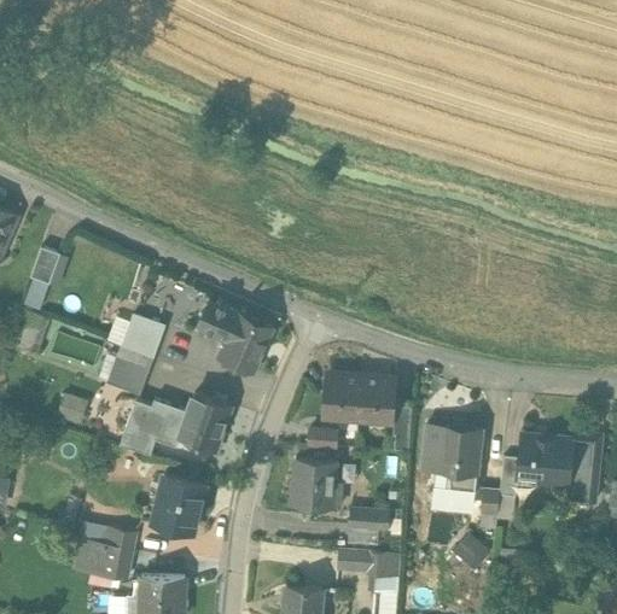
[(0,243),(1,243),(7,239),(15,222),(12,216),(1,211),(0,211),(0,243)]
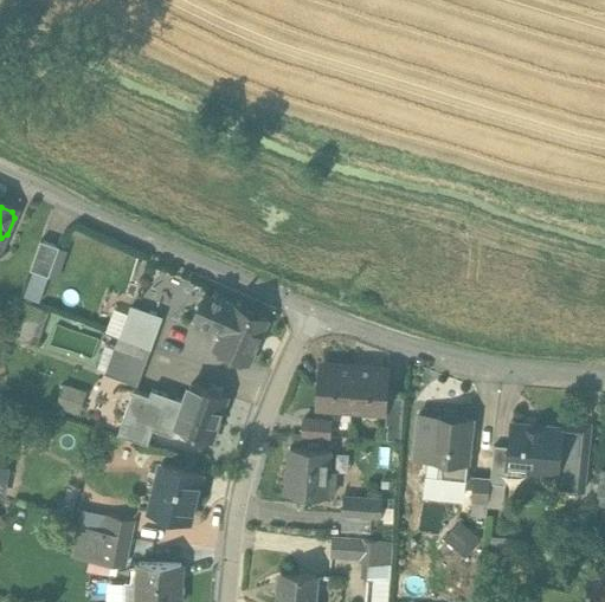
[(58,250),(40,244),(30,272),(47,279),(58,250)]
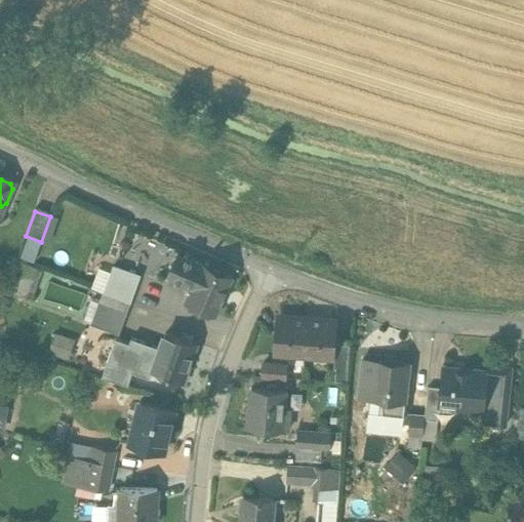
[(232,280),(182,258),(175,261),(169,273),(172,280),(191,288),(185,304),(215,317),(232,280)]
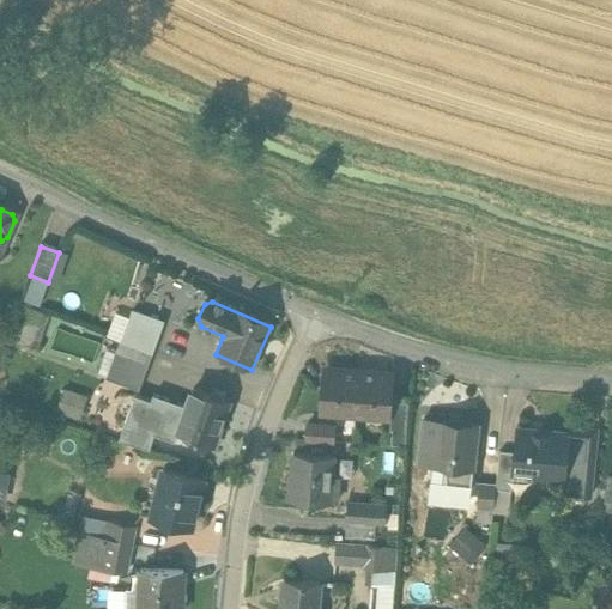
[(25,328),(31,311),(18,306),(12,324),(25,328)]
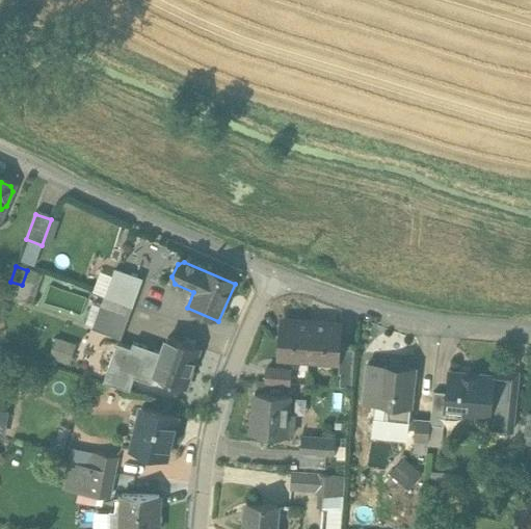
[(22,285),(17,299),(31,305),(42,275),(27,270),(22,285)]
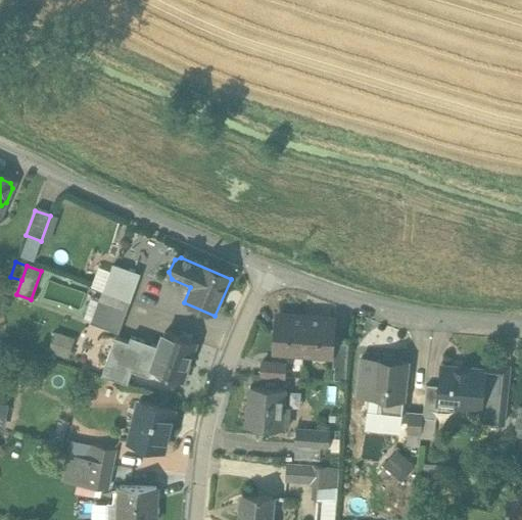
[(139,278),(111,268),(102,293),(130,303),(139,278)]
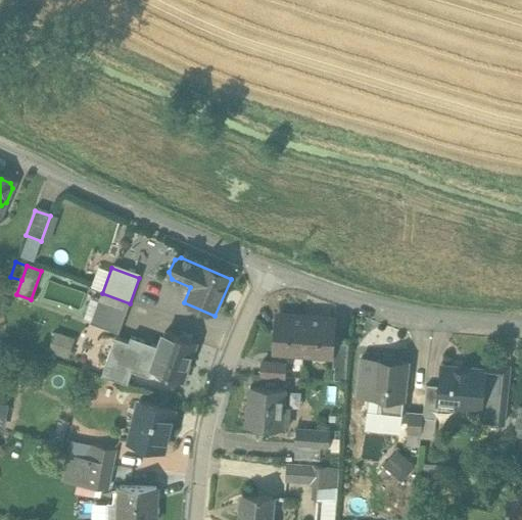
[(130,303),(102,293),(91,325),(117,335),(130,303)]
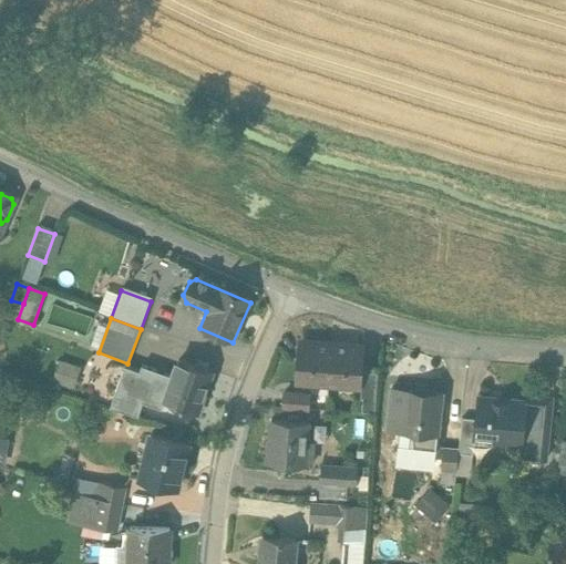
[(330,346),(302,345),(299,383),(328,386),(330,346)]
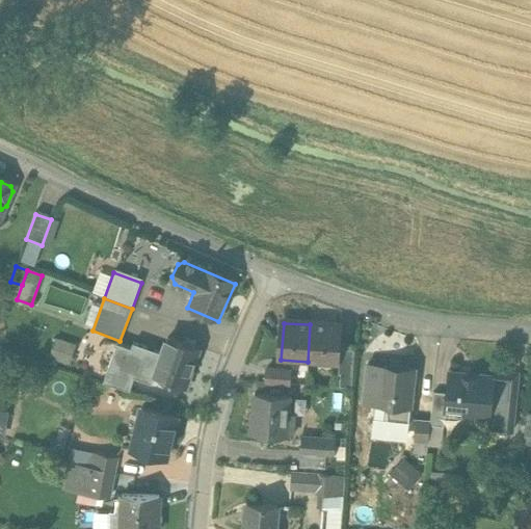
[(337,327),(310,324),(308,362),(335,364),(337,327)]
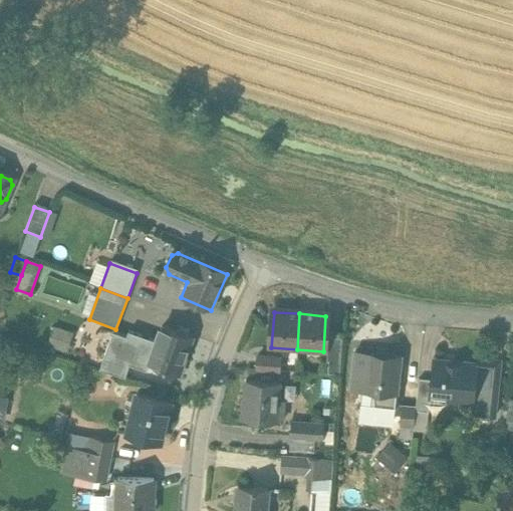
[(193,338),(162,327),(157,343),(155,342),(127,332),(126,338),(112,333),(99,370),(124,378),(129,365),(147,371),(149,364),(180,375),(193,338)]
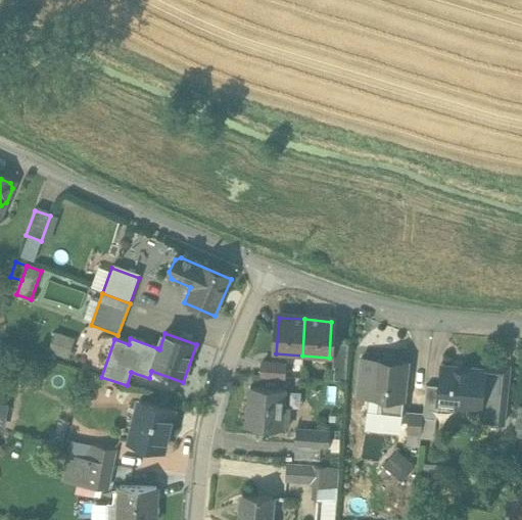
[(57,336),(52,355),(69,360),(75,341),(57,336)]
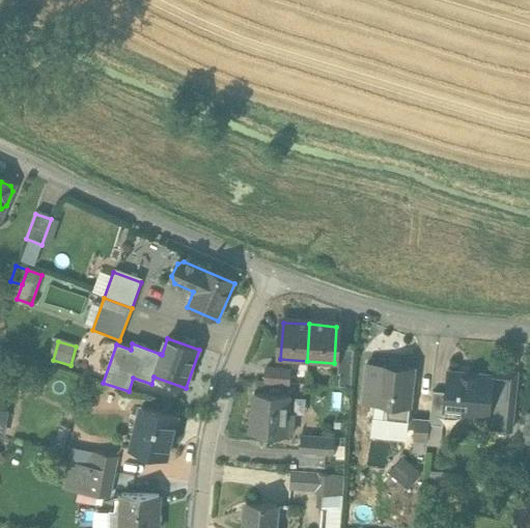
[(354,353),(340,352),(339,354),(337,376),(339,377),(338,389),(351,389),(354,353)]
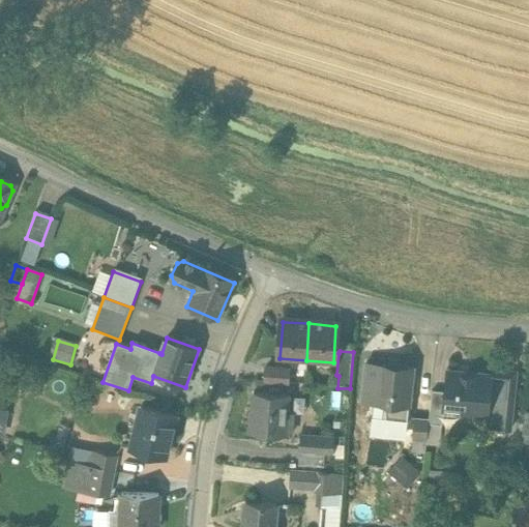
[(413,370),(365,366),(361,404),(373,405),(372,418),(374,418),(372,436),(403,439),(405,421),(407,422),(409,408),(409,409),(413,370)]
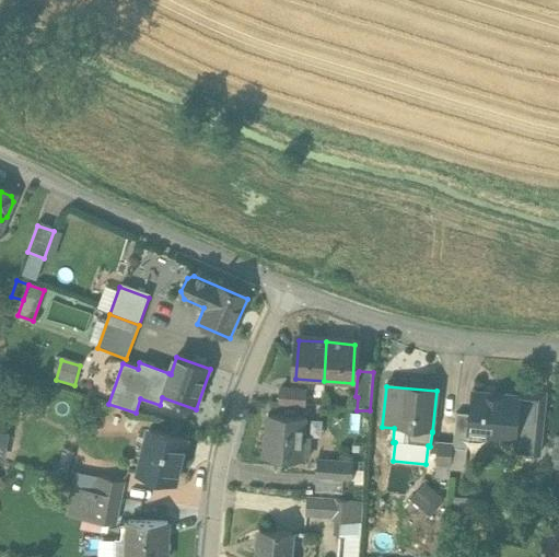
[(306,391),(280,390),(279,405),(305,406),(306,391)]
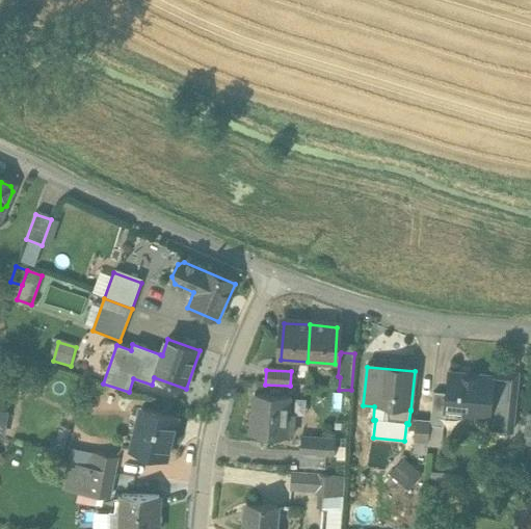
[(499,380),(494,379),(489,417),(488,417),(487,431),(511,433),(516,375),(500,374),(499,380)]
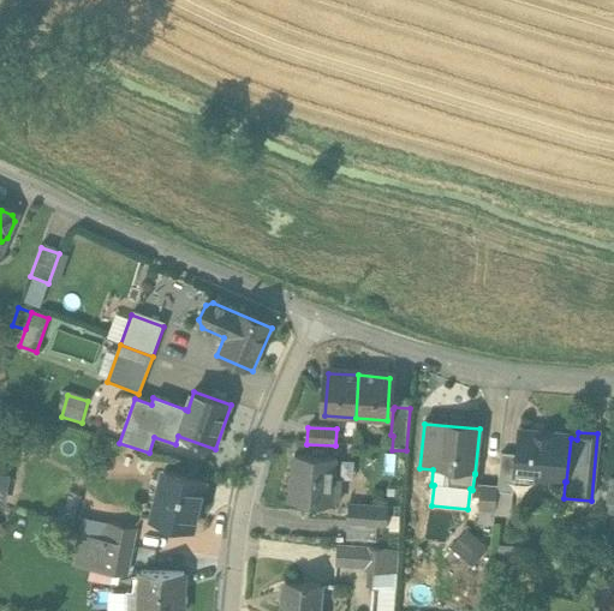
[(571,438),(518,433),(516,457),(513,475),(514,475),(514,483),(532,484),(534,478),(565,481),(566,481),(571,438)]
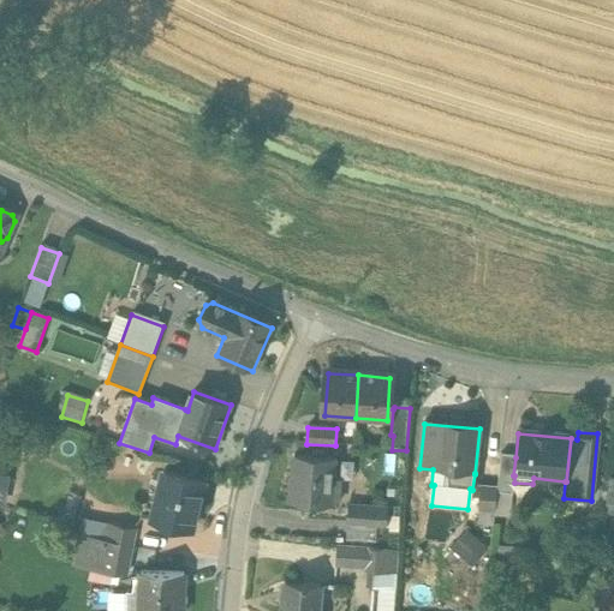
[(115,453),(106,483),(133,491),(143,461),(115,453)]
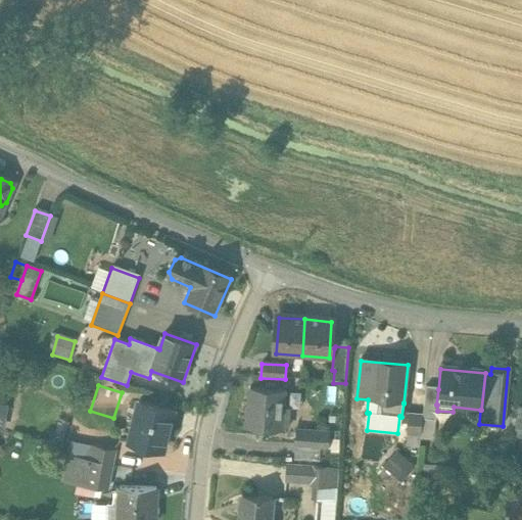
[(438,389),(426,387),(422,420),(435,421),(437,411),(437,405),(436,405),(438,389)]
